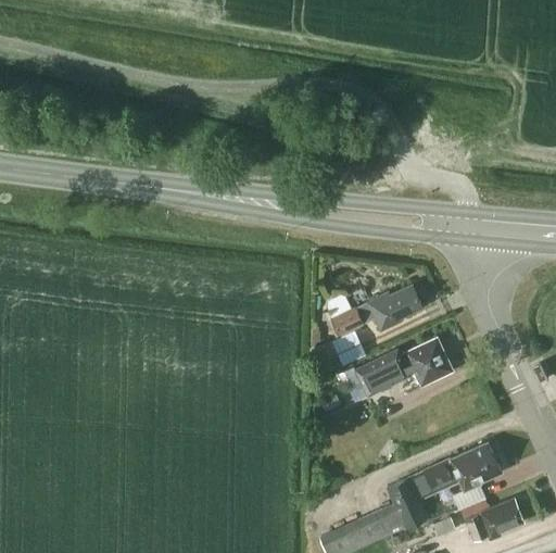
[(400,319),(422,309),(412,286),(389,297),(388,293),(327,323),(333,337),(374,319),(380,332),(401,323),(400,319)]
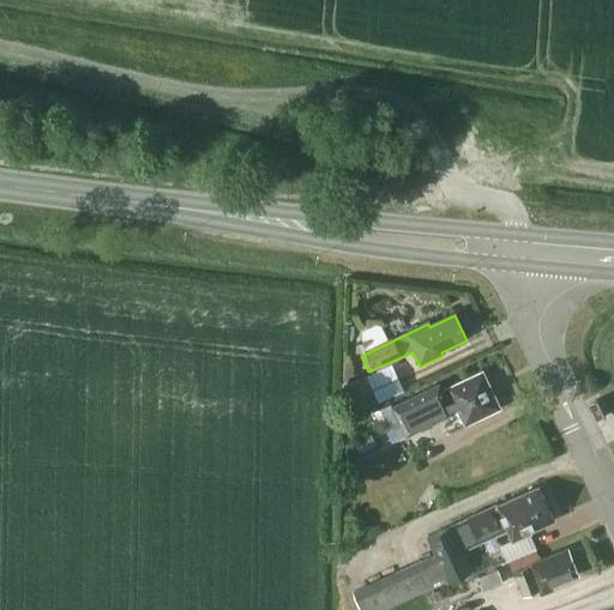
[(351,368),(351,362),(344,362),(343,382),(353,381),(353,368),(351,368)]
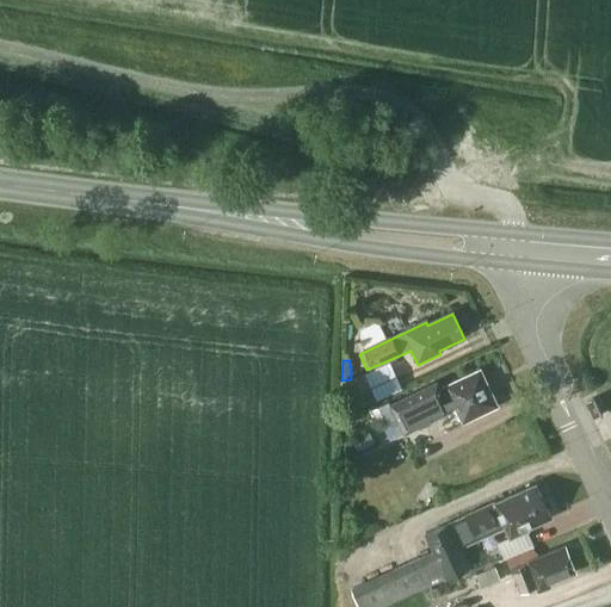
[(480,371),(440,389),(438,384),(372,415),(376,422),(380,420),(390,443),(456,412),(462,425),(498,408),(480,371)]
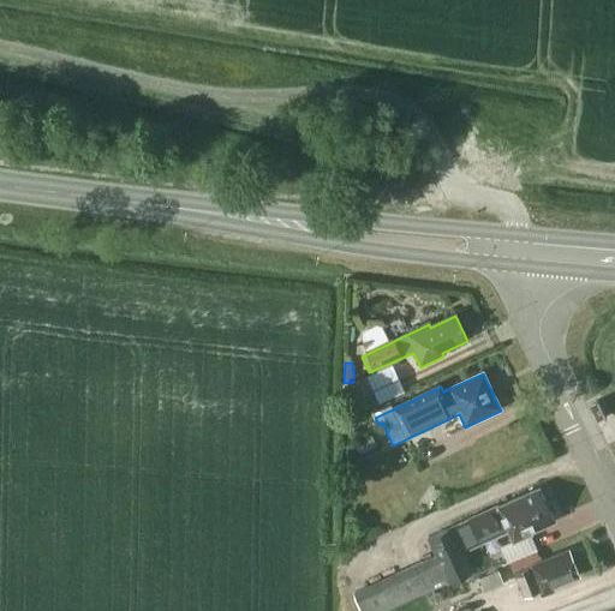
[(344,389),(356,417),(378,406),(365,379),(344,389)]
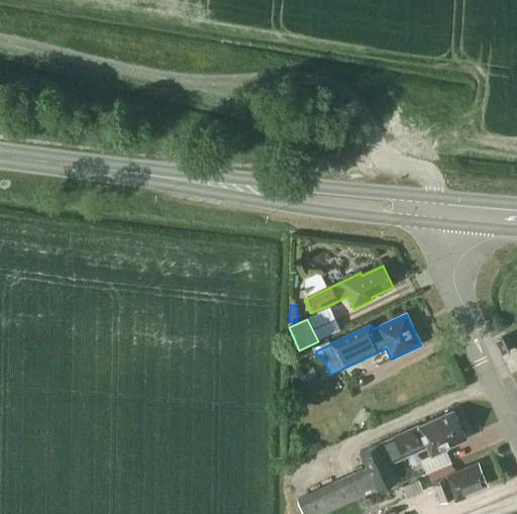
[(508,354),(509,353),(502,339),(500,340),(501,342),(496,344),(502,355),(507,352),(508,354)]
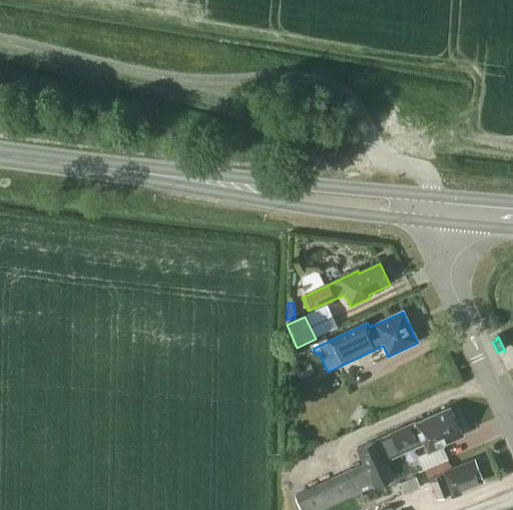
[(324,509),(395,478),(385,456),(416,443),(414,439),(420,436),(428,454),(443,448),(442,445),(461,437),(449,410),(357,450),(364,464),(295,495),(301,509),(324,509)]
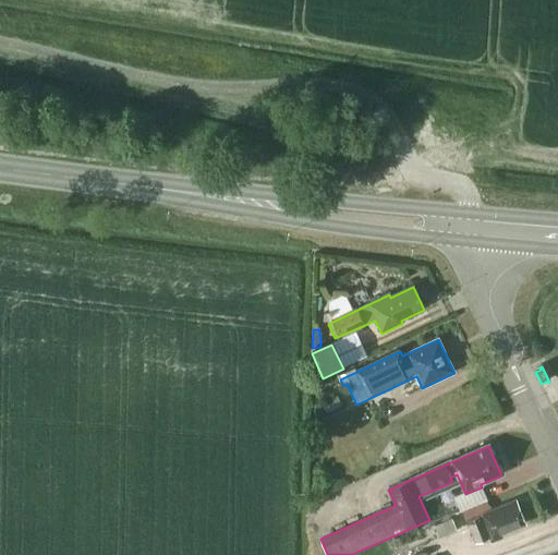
[(500,534),(524,525),(516,501),(466,520),(475,544),(489,539),(490,543),(502,539),(500,534)]
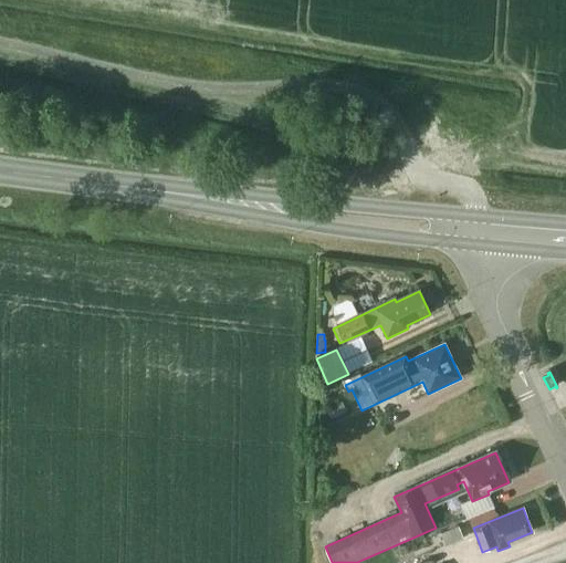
[(440,537),(446,548),(463,541),(458,529),(440,537)]
